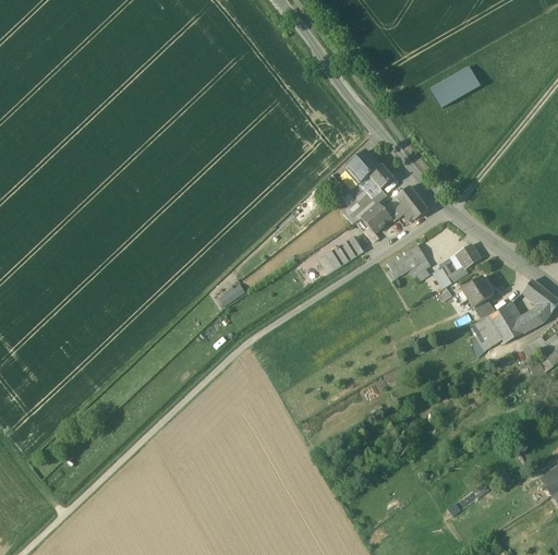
[(480,85),(469,67),(431,88),(441,107),(480,85)]
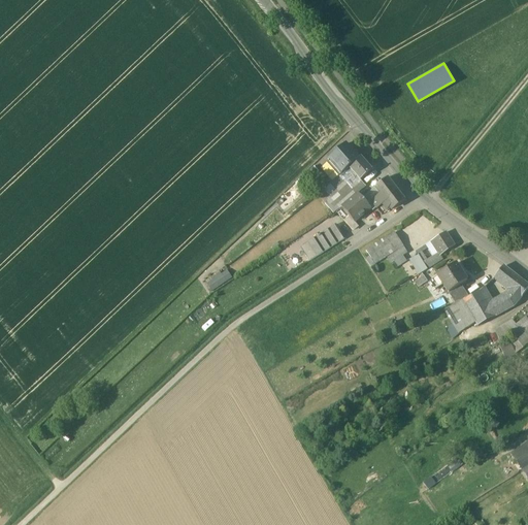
[(358,157),(345,142),(329,156),(330,157),(338,167),(342,170),(342,171),(349,165),(358,157)]
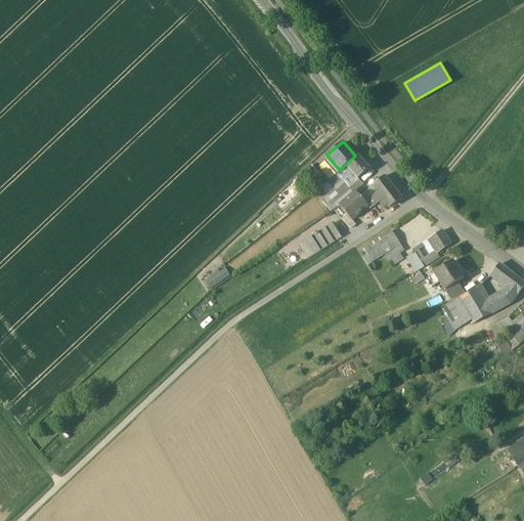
[(369,167),(357,154),(355,156),(346,164),(351,169),(354,173),(357,177),(358,176),(369,167)]
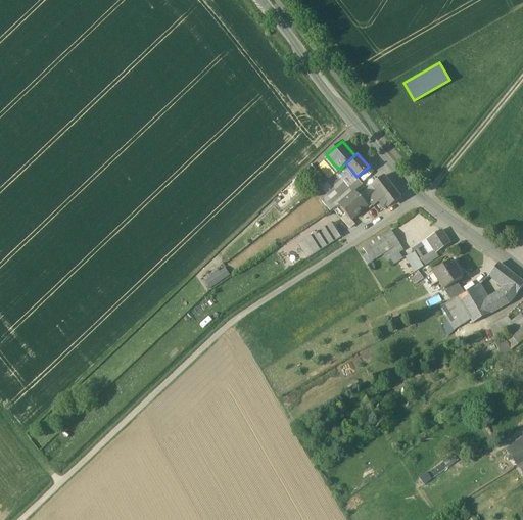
[(327,155),(320,162),(327,171),(324,174),(327,177),(336,169),(334,167),(335,166),(327,155)]
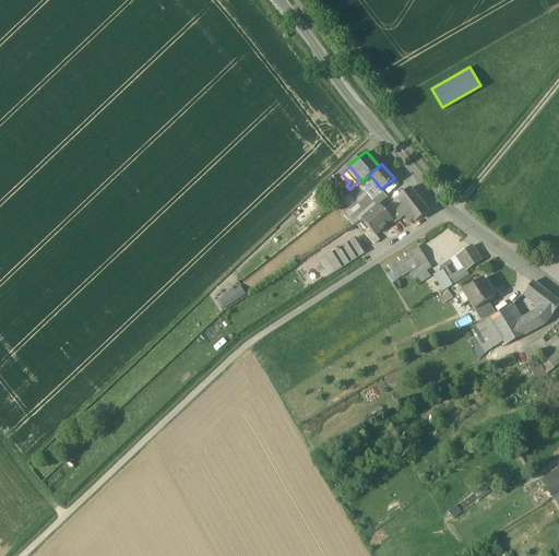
[(332,173),(320,185),(325,191),(337,179),(332,173)]
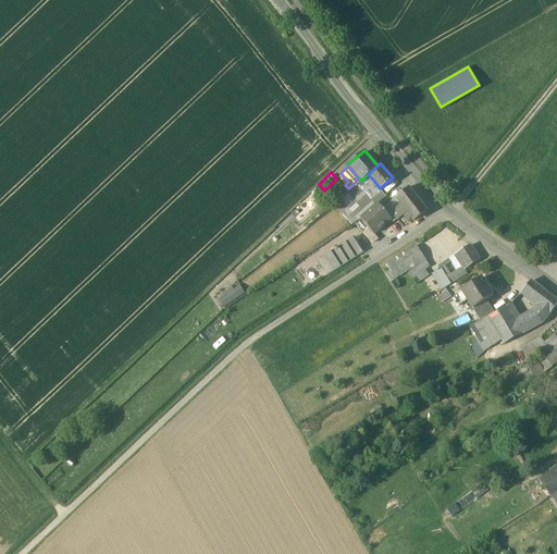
[(368,174),(361,181),(361,180),(358,182),(371,196),(380,188),(376,184),(374,185),(371,182),(373,180),(368,174)]
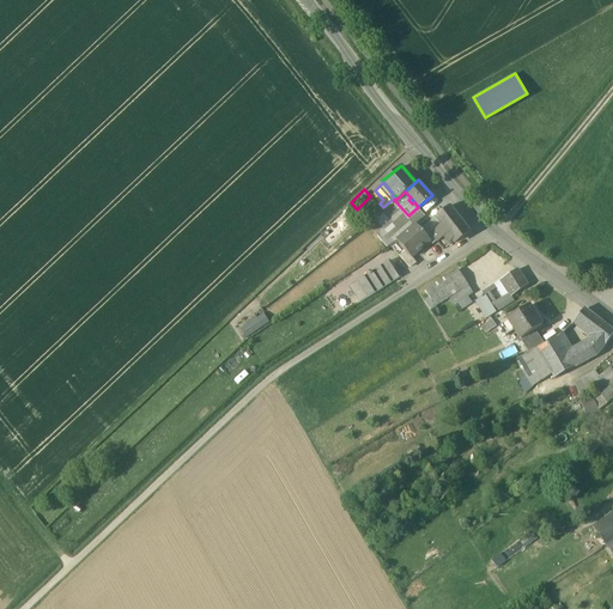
[(394,200),(369,224),(387,244),(394,239),(413,221),(408,215),(394,200)]
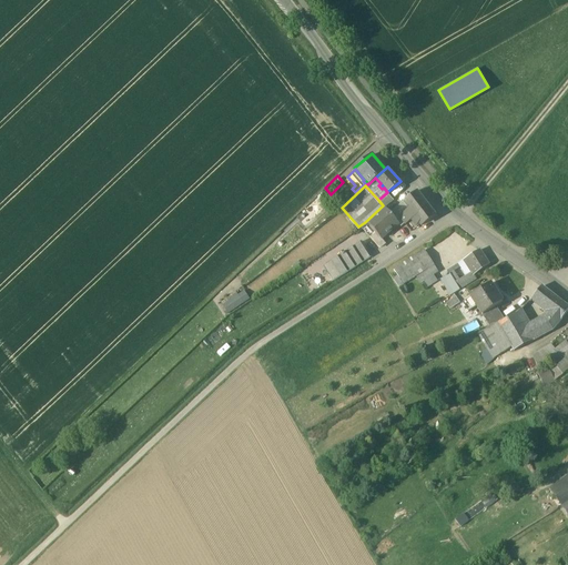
[(417,189),(403,200),(409,208),(401,215),(405,221),(414,214),(421,223),(435,213),(417,189)]
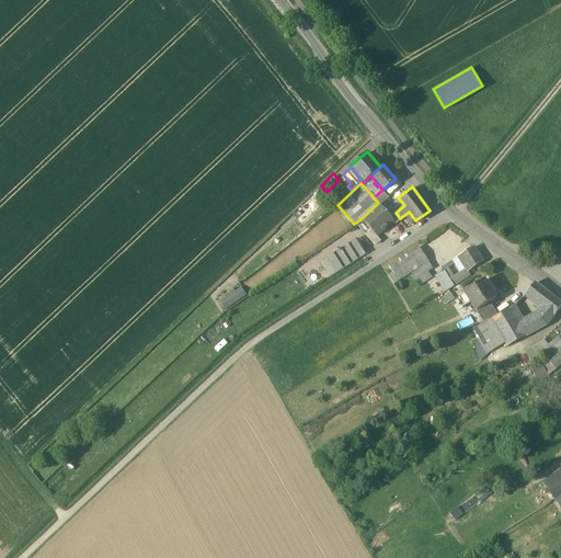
[(382,190),(374,197),(378,203),(389,195),(384,189),(382,190)]
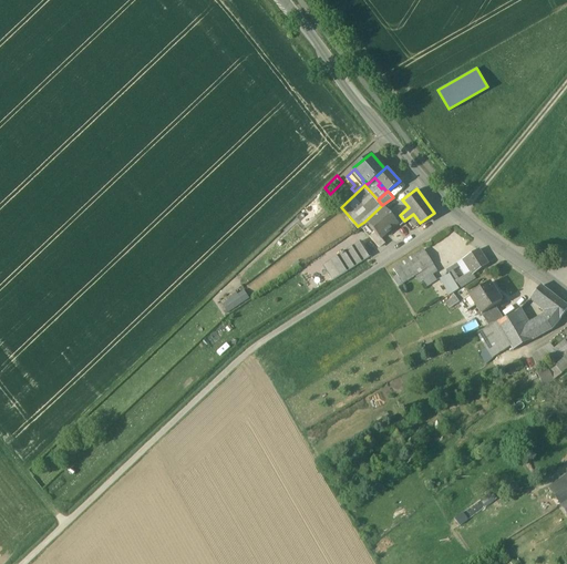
[(402,200),(389,211),(398,221),(398,222),(400,224),(404,221),(400,215),(409,207),(402,200)]
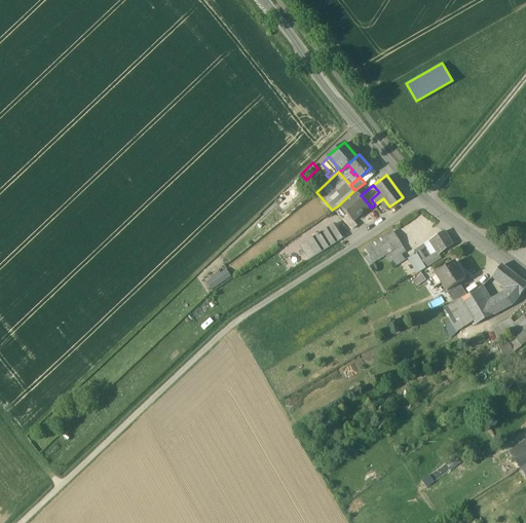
[(357,190),(340,204),(348,214),(352,219),(353,219),(369,206),(369,204),(361,195),(357,190)]
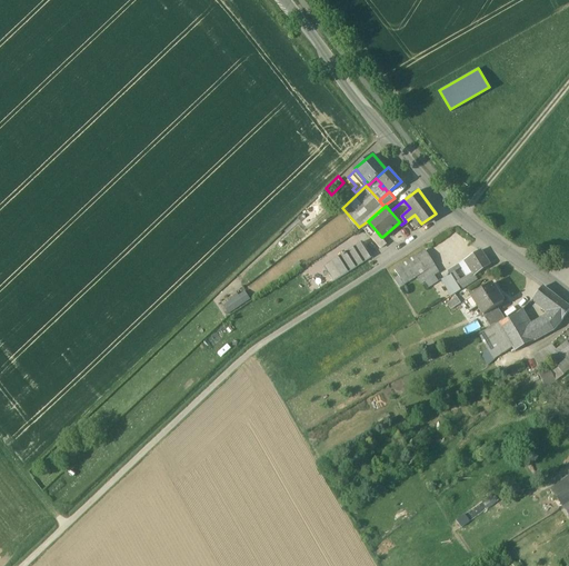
[(377,231),(368,221),(362,226),(371,236),(377,231)]
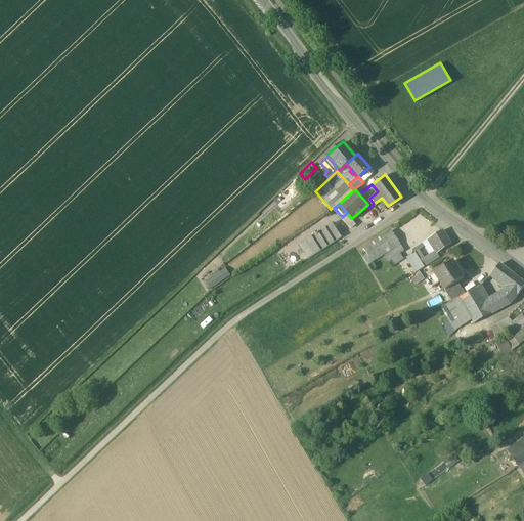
[(401,221),(415,212),(411,208),(398,217),(401,221)]
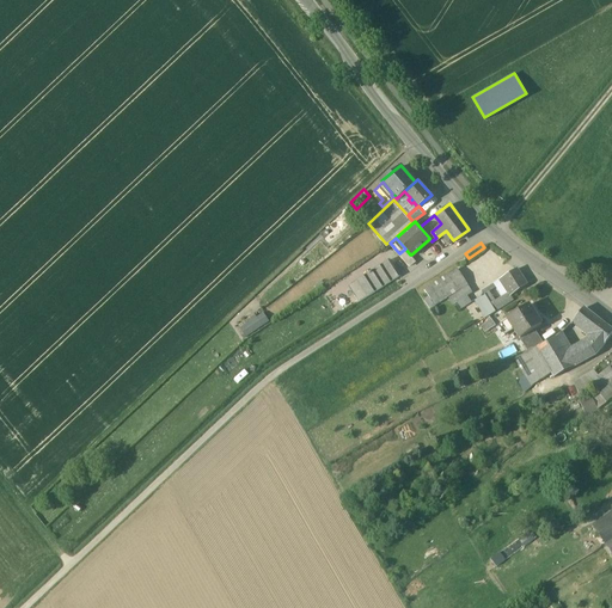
[(410,255),(405,249),(399,253),(409,264),(415,259),(411,255),(410,255)]
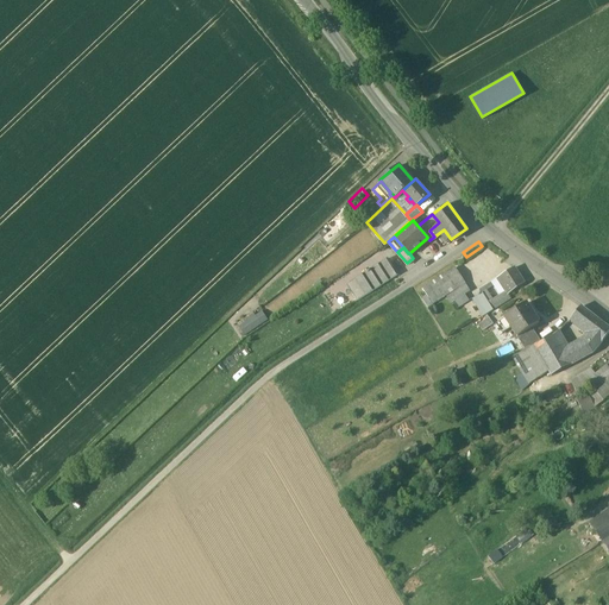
[(388,256),(347,282),(358,297),(397,272),(388,256)]
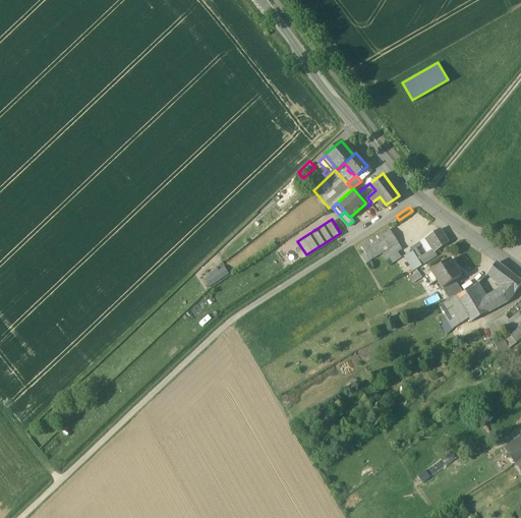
[(390,227),(361,245),(365,251),(361,253),(366,261),(382,251),(398,240),(390,227)]
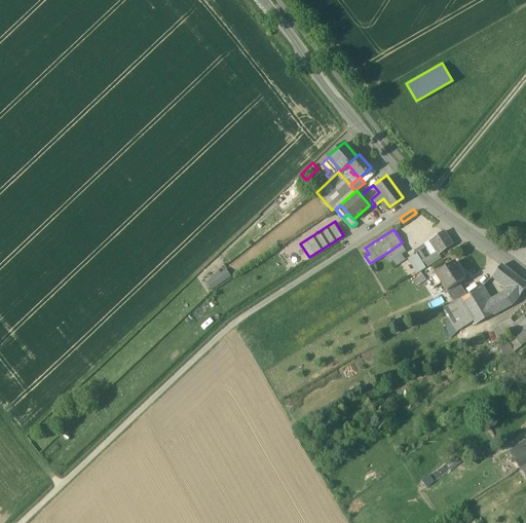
[(443,229),(431,236),(441,251),(452,243),(443,229)]
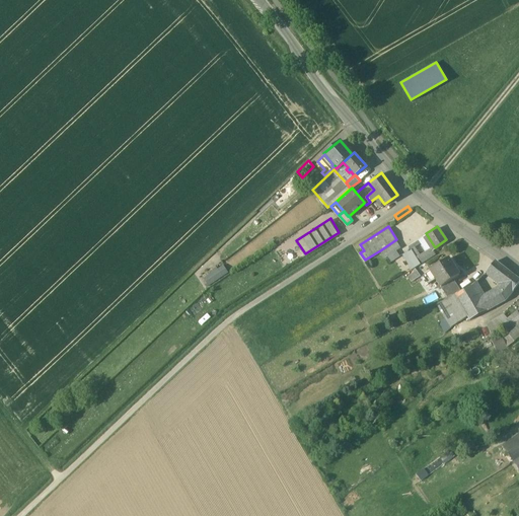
[(426,233),(410,244),(411,246),(402,252),(412,267),(435,251),(433,248),(435,247),(426,233)]
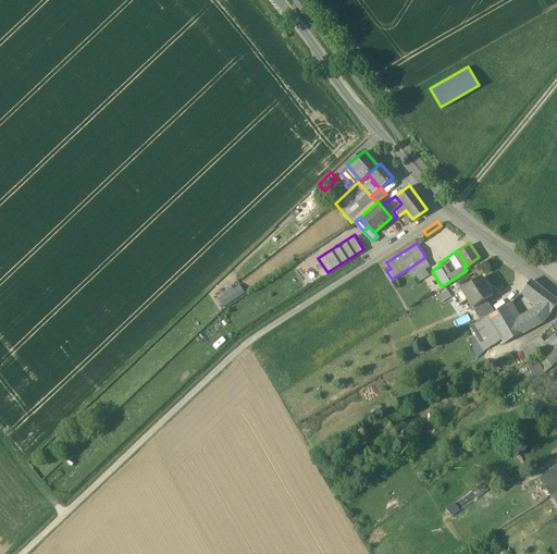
[(425,257),(408,269),(412,274),(430,263),(425,257)]
